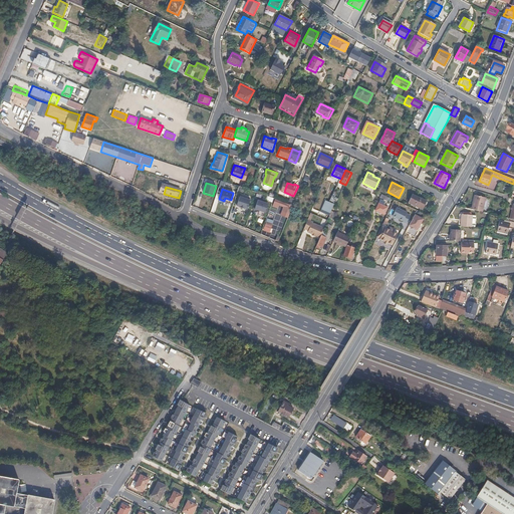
[(422,209),(426,202),(413,195),(409,203),(422,209)]
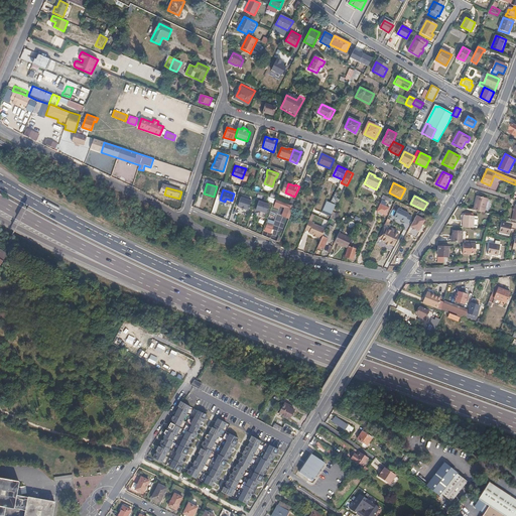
[(252,201),(241,197),(238,207),(241,208),(245,210),(245,209),(248,210),(252,201)]
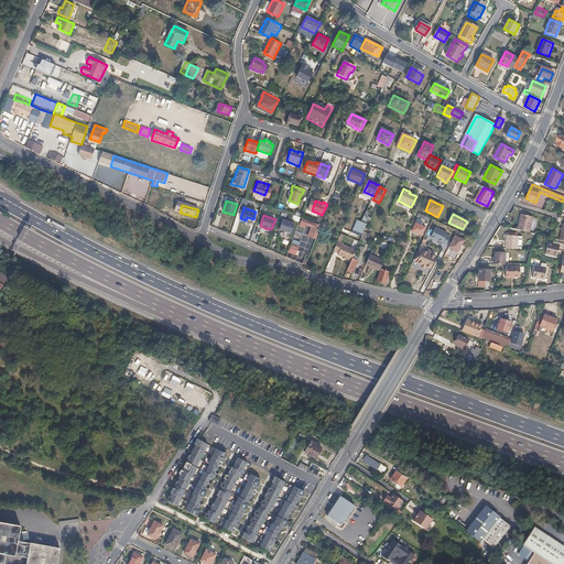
[(525,224),(523,230),(537,234),(540,218),(529,215),(527,224),(525,224)]
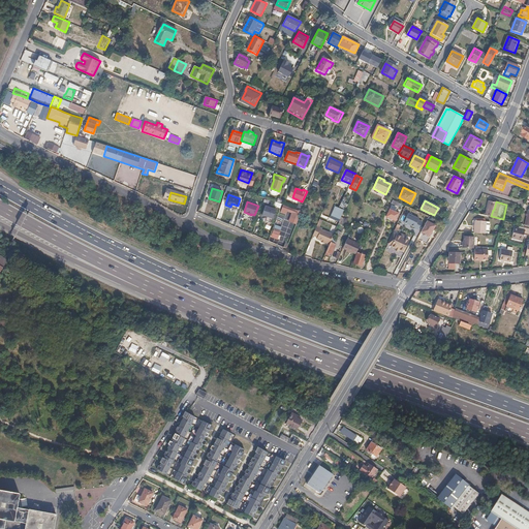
[(340,208),(346,211),(348,205),(342,203),(340,208)]
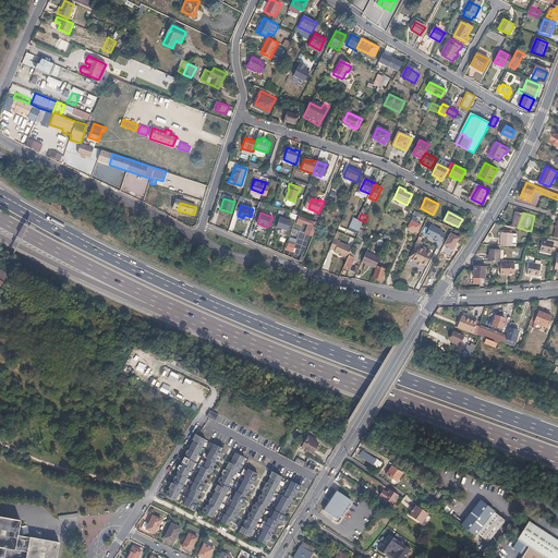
[(291,220),(280,217),(277,228),(288,231),(291,220)]
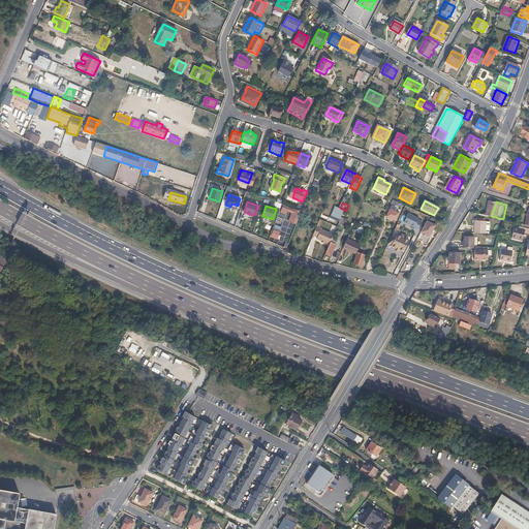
[(301,212),(283,206),(280,213),(286,215),(287,212),(291,213),(288,221),(296,224),(301,212)]
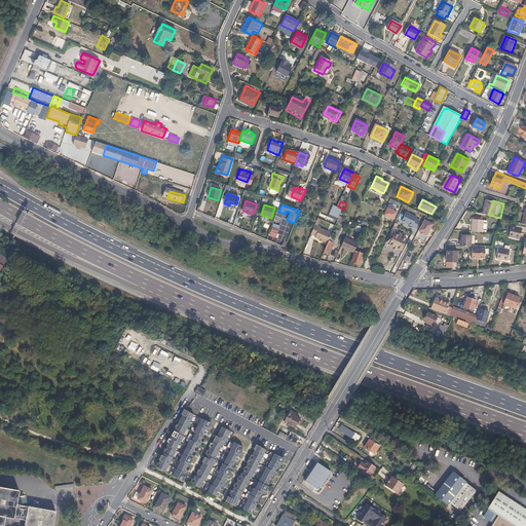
[(331,215),(338,218),(342,210),(335,207),(331,215)]
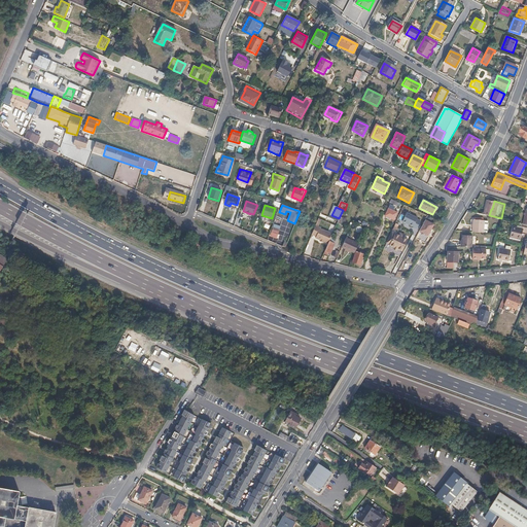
[(393,220),(396,213),(389,209),(385,216),(393,220)]
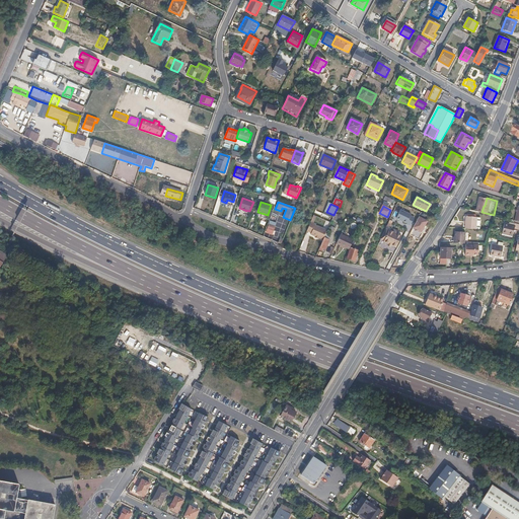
[(338,219),(340,220),(343,213),(338,210),(332,220),(337,221),(338,219)]
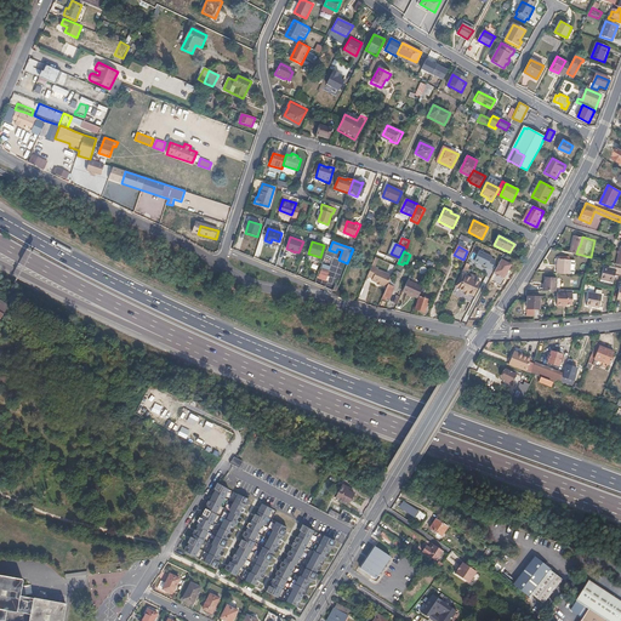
[(495,261),(491,258),(491,257),(479,251),(474,262),(486,267),(486,268),(490,271),(495,261)]
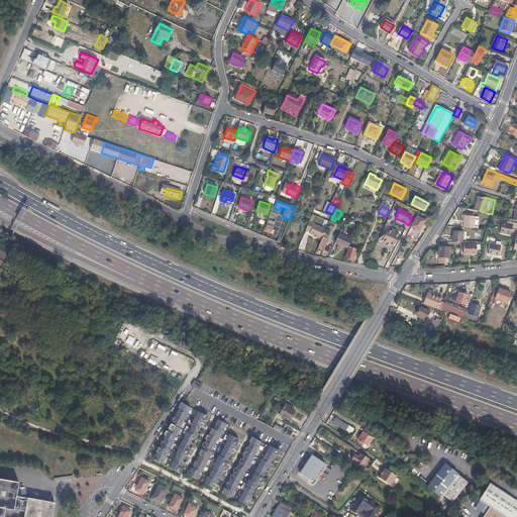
[(425,220),(417,216),(411,226),(419,230),(425,220)]
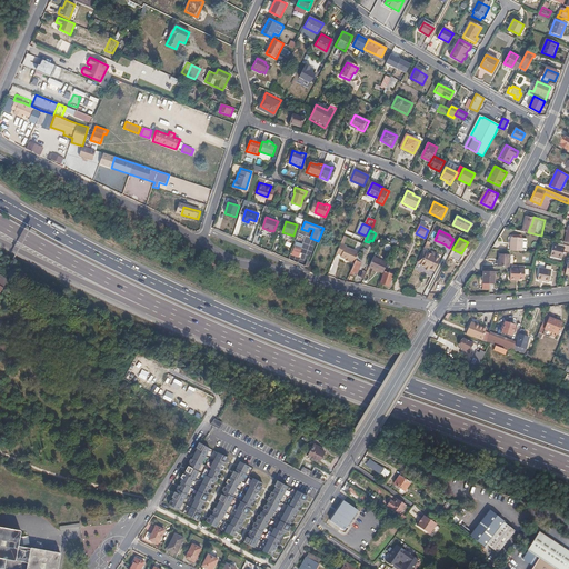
[(511,238),(510,250),(522,252),(523,239),(511,238)]
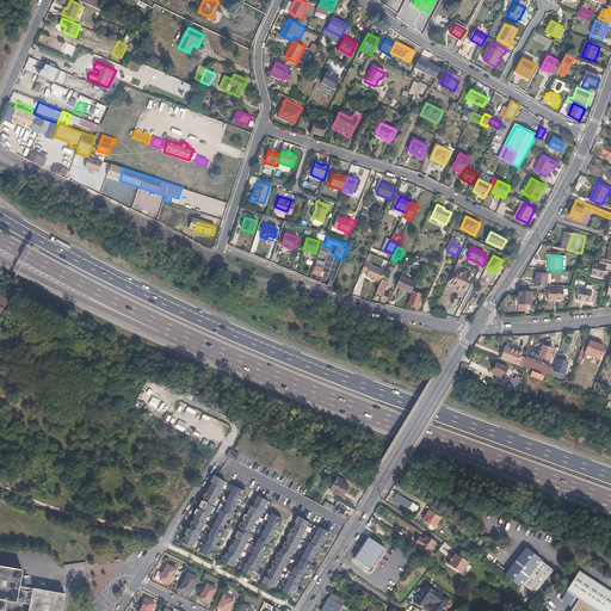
[(376,279),(382,281),(382,279),(386,272),(371,265),(372,264),(365,260),(362,271),(366,275),(365,277),(371,279),(371,278),(376,279)]
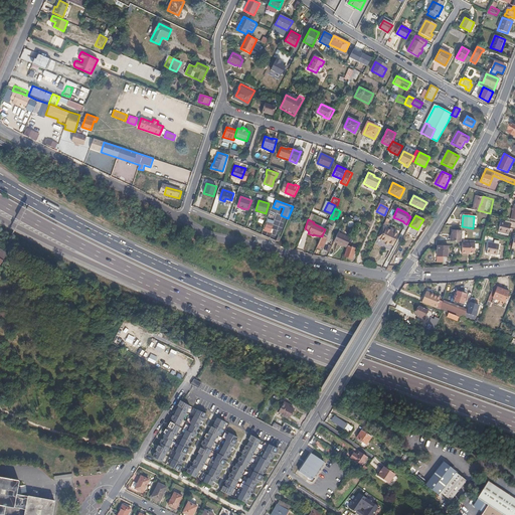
[(510,229),(514,229),(514,222),(512,222),(511,224),(501,222),(498,232),(509,235),(510,229)]
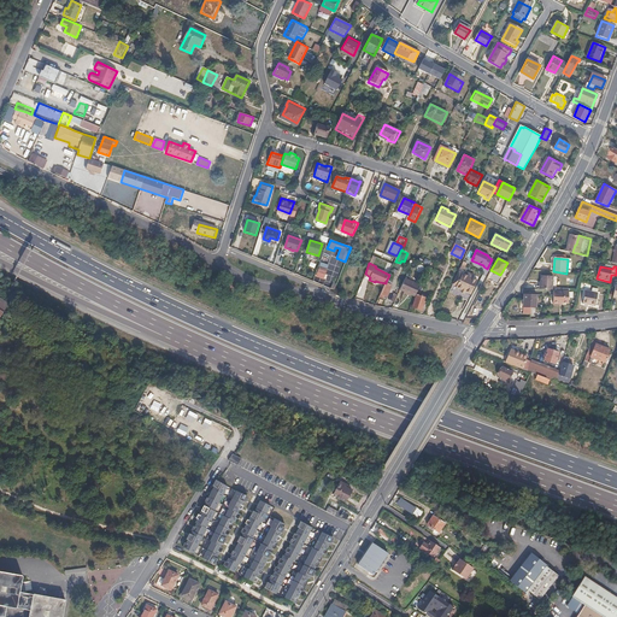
[(475,281),(458,274),(452,287),(456,288),(454,289),(469,295),(475,281)]
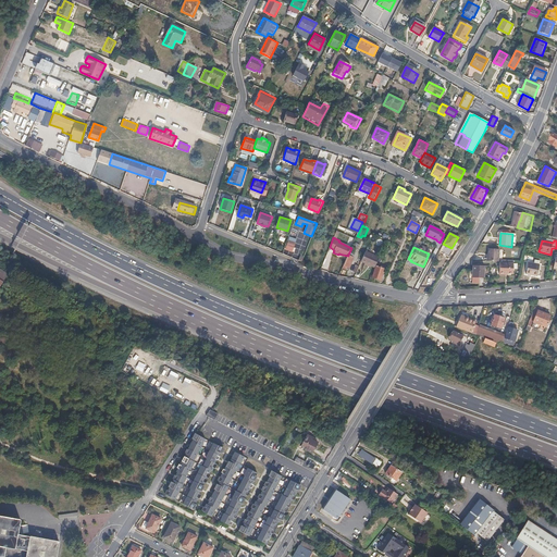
[(490,249),(489,261),(499,262),(500,250),(490,249)]
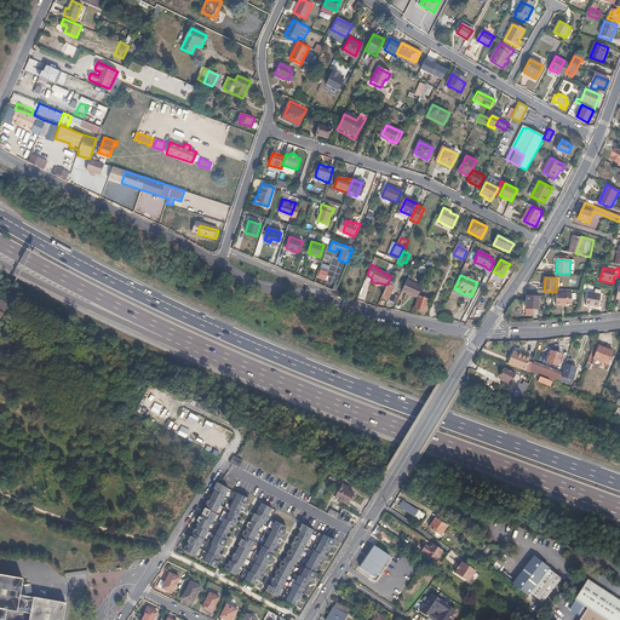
[(417,297),(422,288),(422,286),(407,280),(402,291),(417,298),(417,297)]
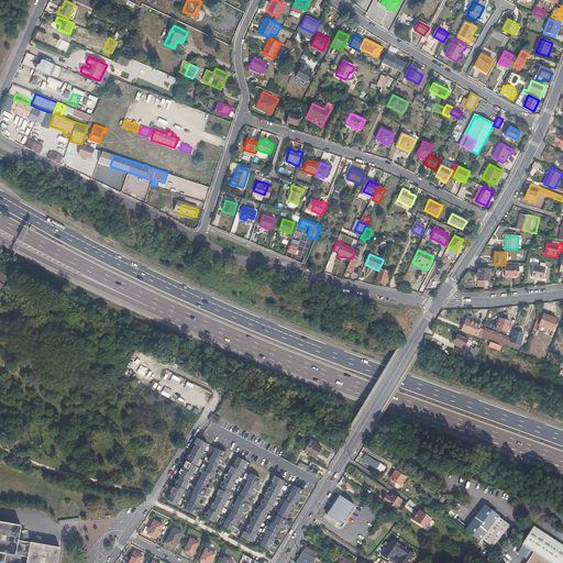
[(352,257),(352,258),(346,271),(349,272),(350,269),(353,271),(357,260),(352,257)]
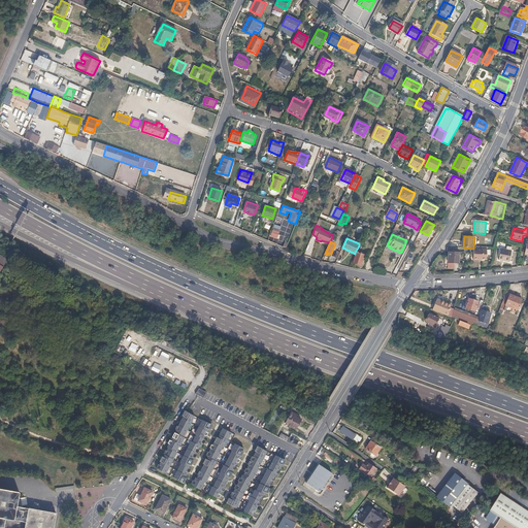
[(360,245),(359,245),(355,253),(356,253),(353,263),(361,265),(364,255),(357,253),(360,245)]
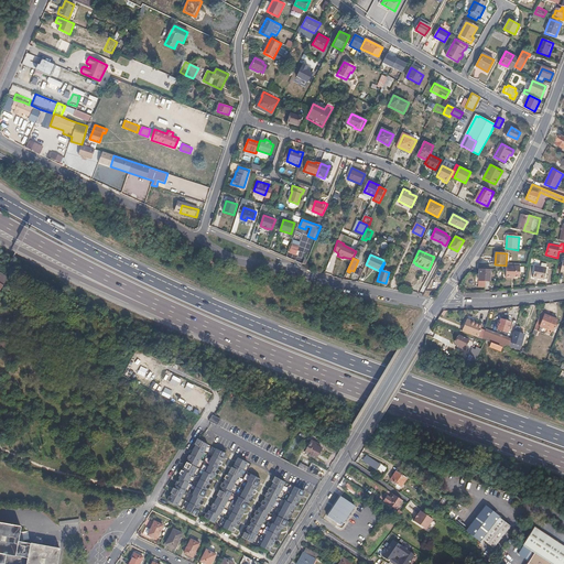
[(521,279),(521,267),(507,266),(507,279),(512,279),(512,278),(521,279)]
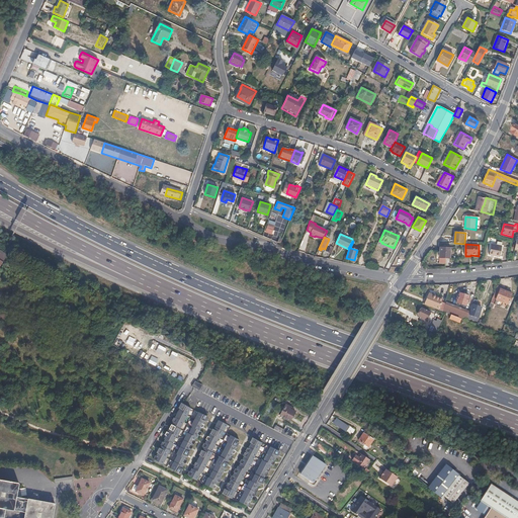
[(493,244),(490,254),(500,256),(502,246),(493,244)]
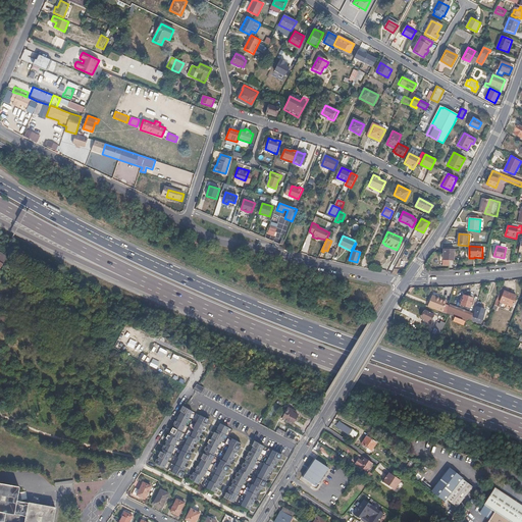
[(454,260),(454,249),(444,248),(444,259),(454,260)]
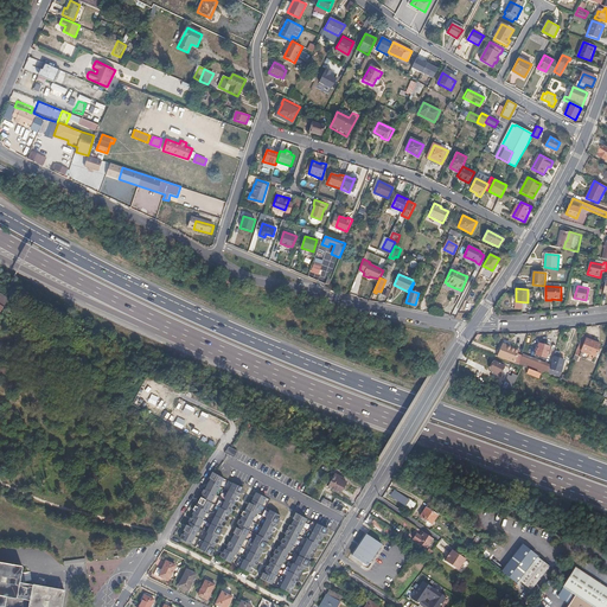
[(581,351),(595,357),(600,344),(586,339),(581,351)]
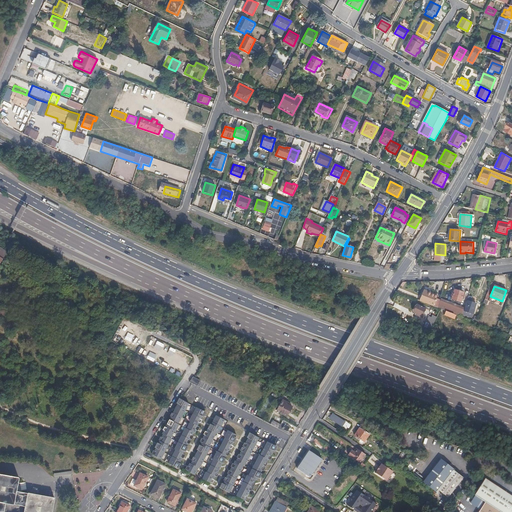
[(423,290),(419,301),(433,306),(434,302),(429,300),(431,293),(423,290)]
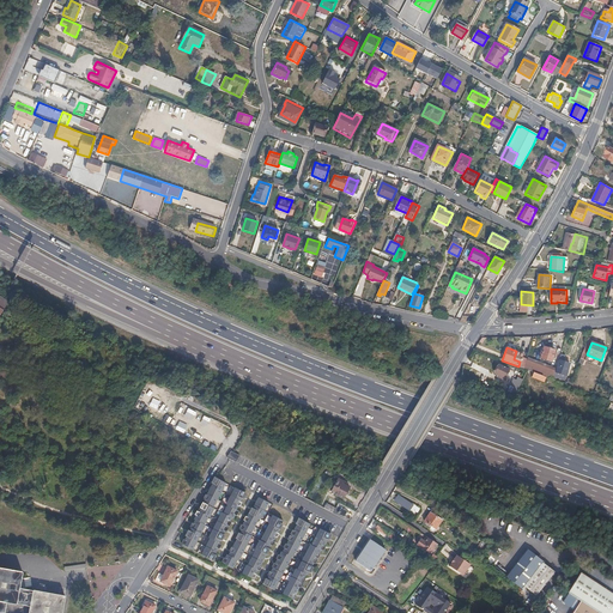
[(552,362),(554,351),(544,347),(540,358),(552,362)]
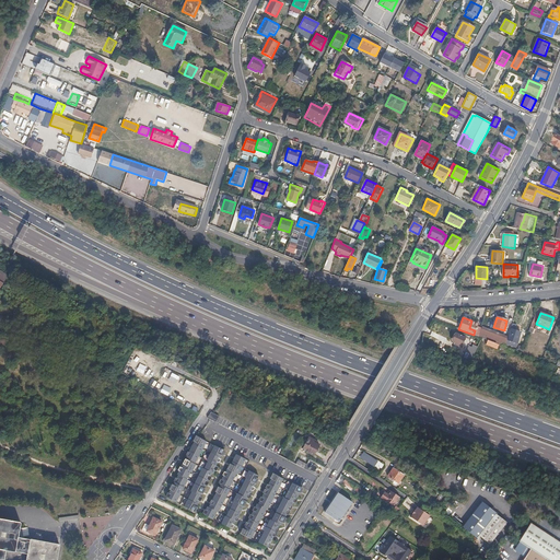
[(469,328),(475,330),(478,324),(471,321),(469,328)]
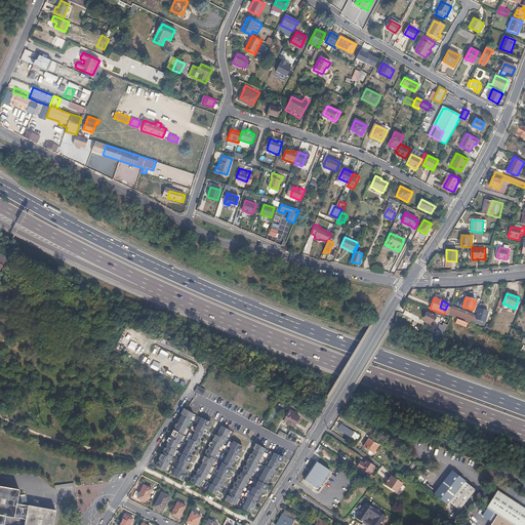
[(451,307),(448,316),(452,317),(455,318),(457,311),(461,312),(458,319),(466,322),(473,325),(474,322),(476,316),(453,308),(451,307)]
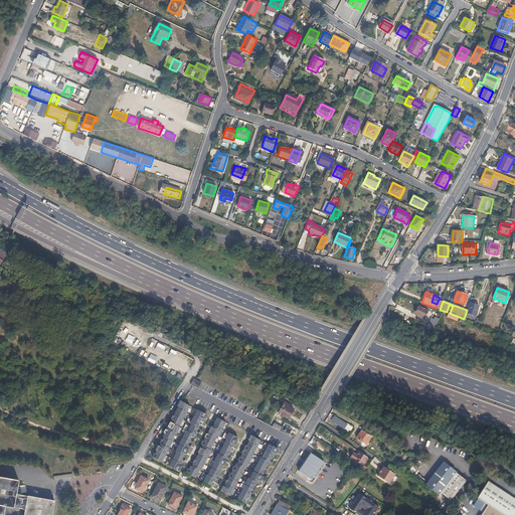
[(479,306),(469,303),(467,310),(465,316),(475,319),(479,306)]
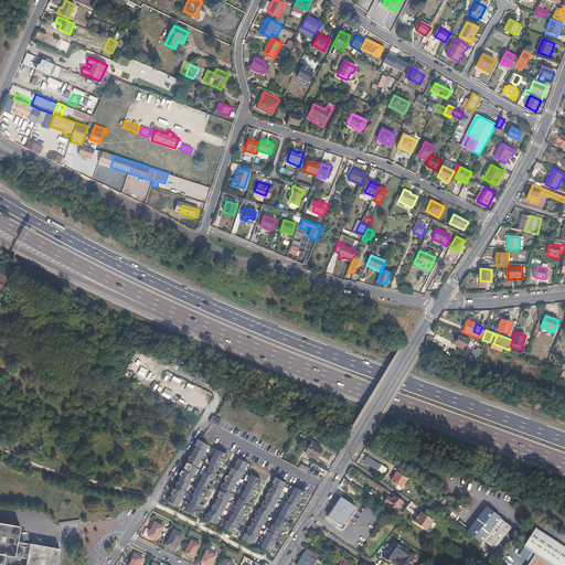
[(457,344),(465,349),(468,341),(460,338),(457,344)]
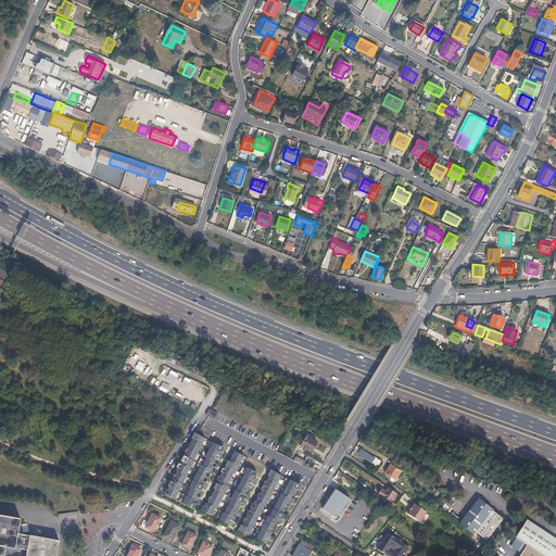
[(462,352),(469,355),(472,349),(465,344),(462,352)]
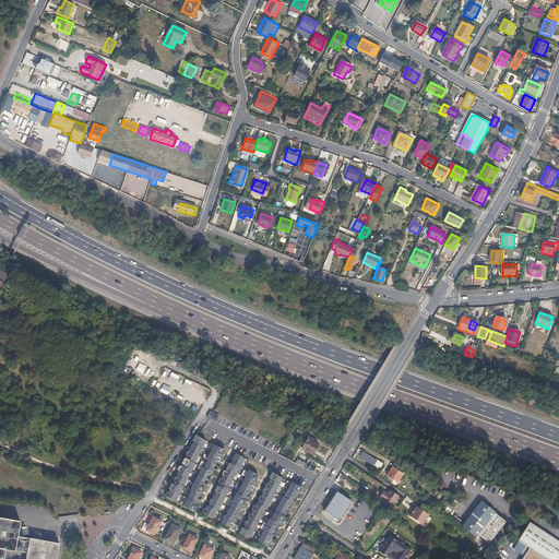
[(217,415),(210,411),(205,416),(209,418),(214,420),(217,415)]
